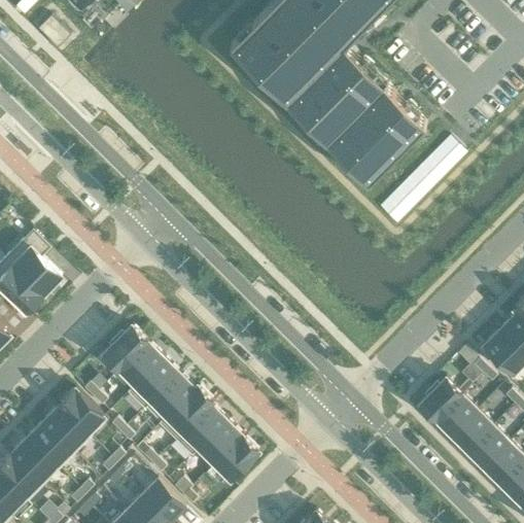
[(21,0),(14,7),(22,14),(36,0),(21,0)]
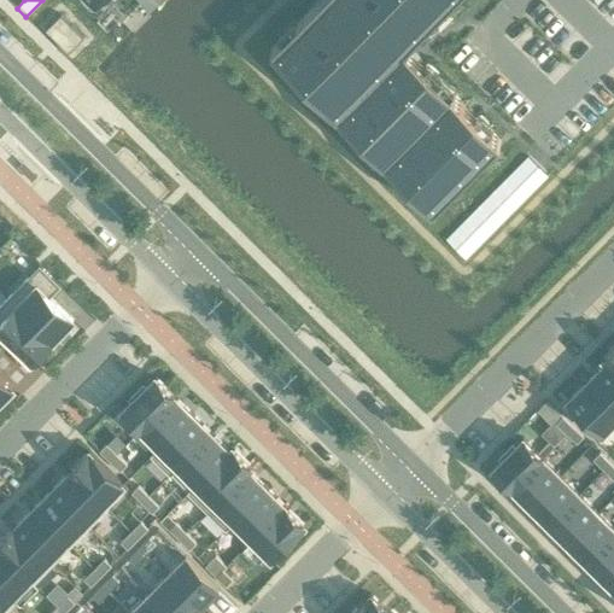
[(79,0),(91,12),(101,0),(79,0)]
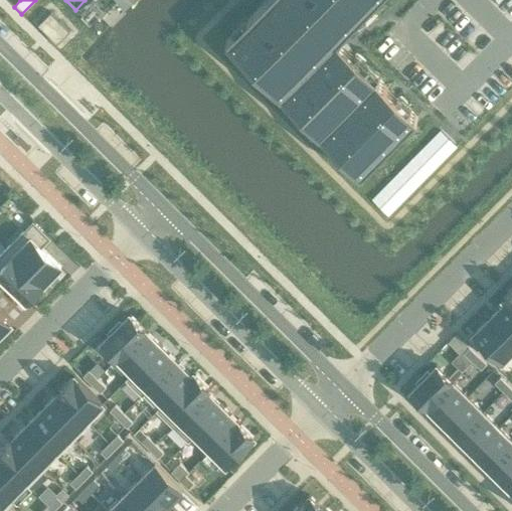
[(232,34),(223,43),(250,70),(252,67),(264,78),(262,80),(297,116),(299,114),(320,134),(317,137),(339,158),(342,156),(351,166),(349,168),(359,178),(414,122),(404,112),(402,115),(392,105),(394,102),(373,80),(370,82),(350,62),(352,59),(336,43),(347,31),(345,28),(368,5),(371,7),(377,0),(271,0),(268,4),(265,2),(243,24),(245,26),(234,37),(232,34)]
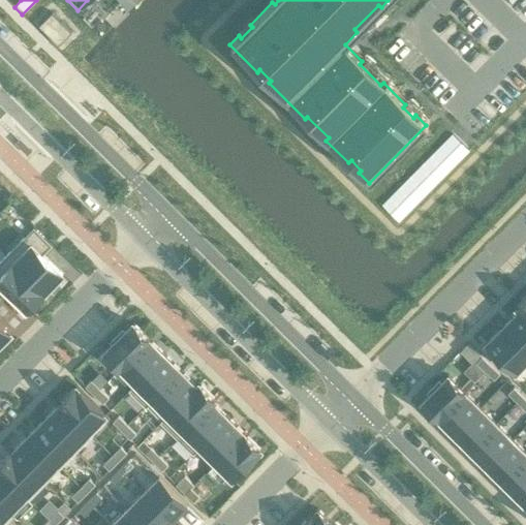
[(49,17),(36,29),(56,49),(68,36),(49,17)]
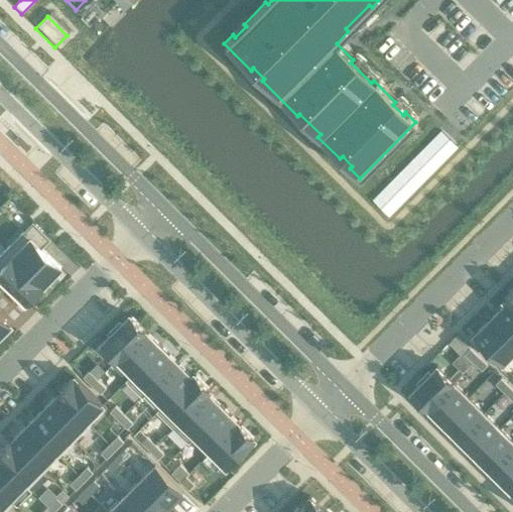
[(438,134),(370,204),(386,220),(455,150),(438,134)]
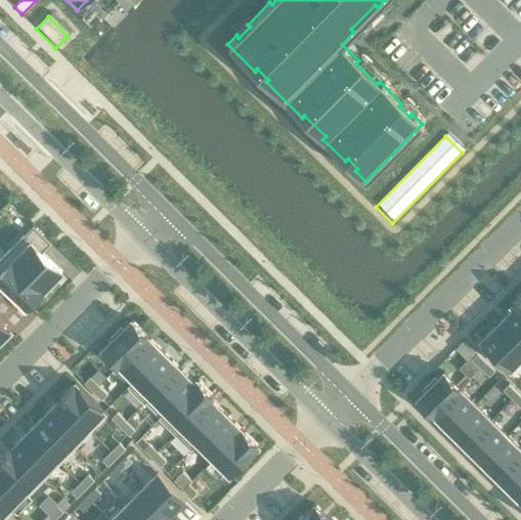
[(31,228),(4,256),(41,293),(45,290),(46,291),(57,279),(56,278),(59,275),(39,255),(48,246),(31,228)]
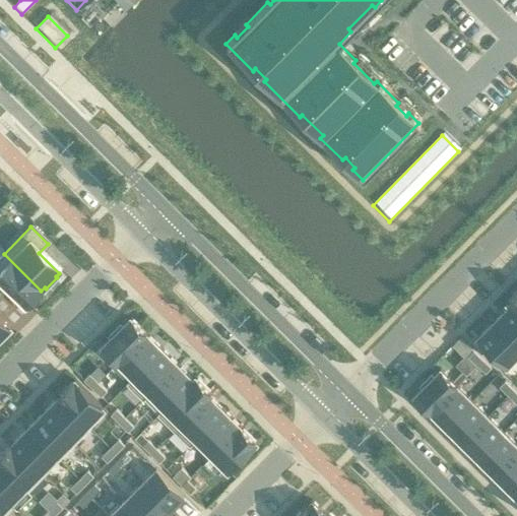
[(4,254),(0,257),(0,293),(4,289),(23,309),(41,291),(4,254)]
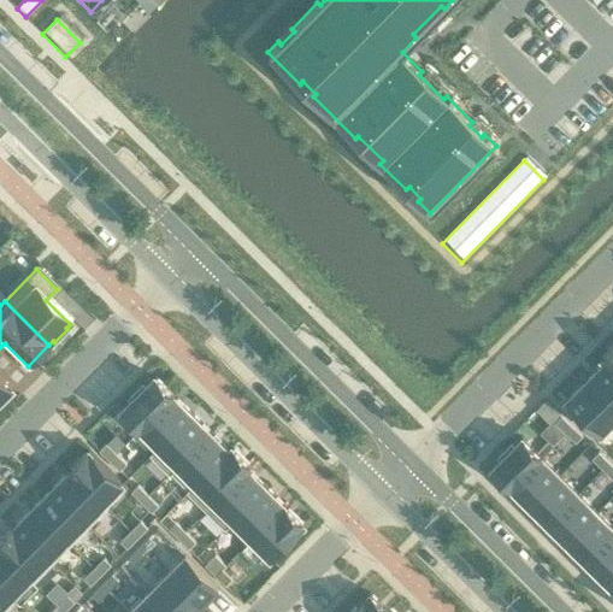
[(612,347),(599,362),(602,365),(602,364),(612,375),(612,347)]
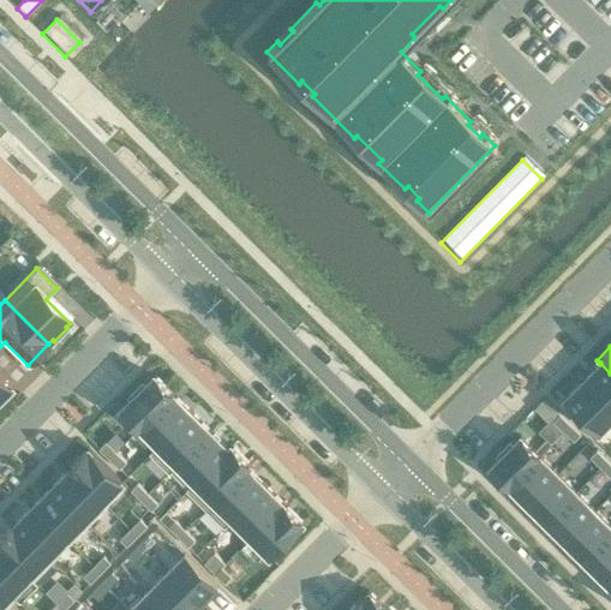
[(600,364),(581,383),(610,412),(610,374),(600,363),(600,364)]
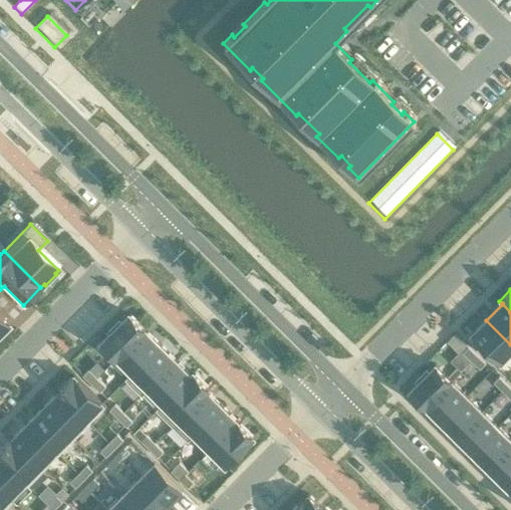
[(106,337),(98,345),(114,361),(143,332),(126,317),(118,325),(116,324),(105,335),(106,337)]
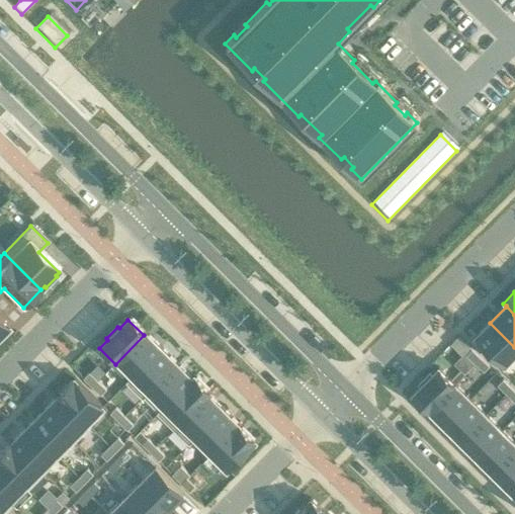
[(0,340),(7,334),(5,333),(8,329),(0,321),(0,340)]
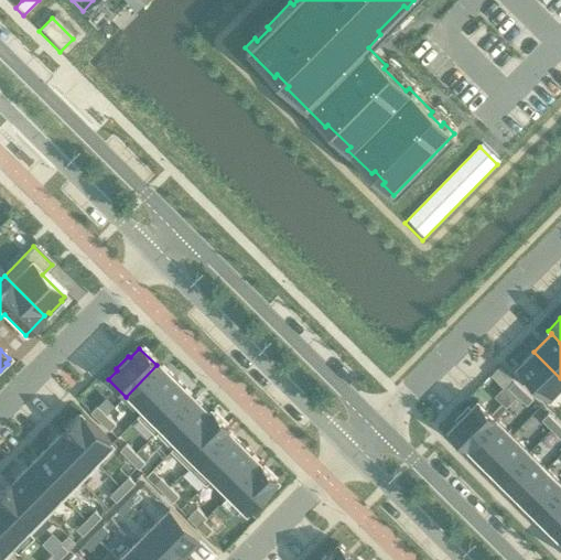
[(560,378),(533,352),(516,369),(547,400),(560,386),(560,378)]
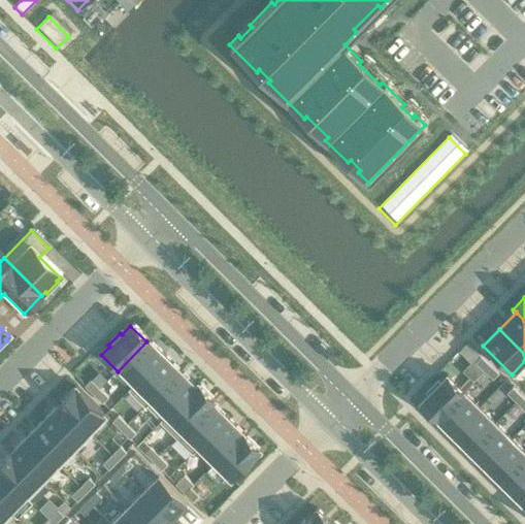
[(146,341),(118,371),(133,386),(133,387),(162,358),(146,341)]
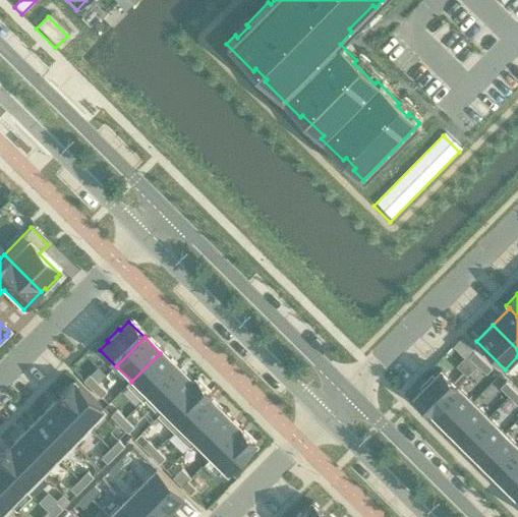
[(459,341),(451,349),(462,361),(470,352),(459,341)]
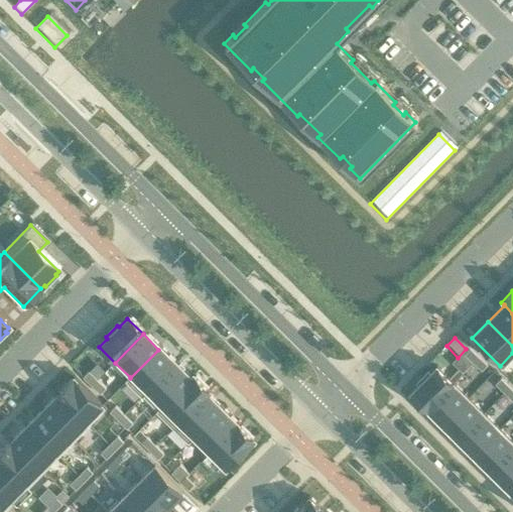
[(130,377),(123,384),(139,401),(146,394),(146,393),(174,365),(158,350),(130,378),(130,377)]
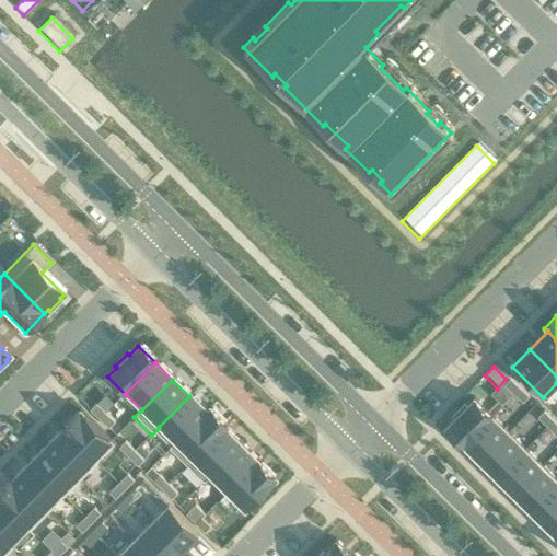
[(508,381),(501,387),(511,396),(517,391),(508,381)]
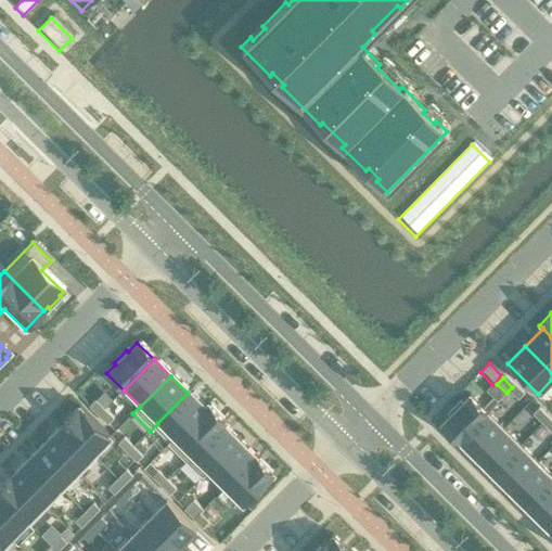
[(512,387),(506,393),(515,402),(522,396),(512,387)]
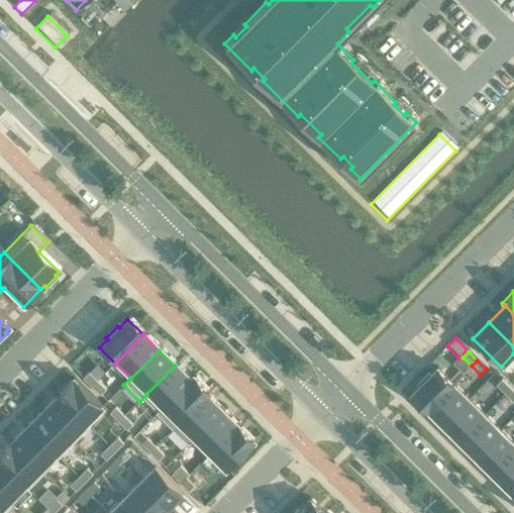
[(175,366),(146,394),(146,395),(161,409),(162,409),(192,379),(192,378),(189,380),(175,366)]
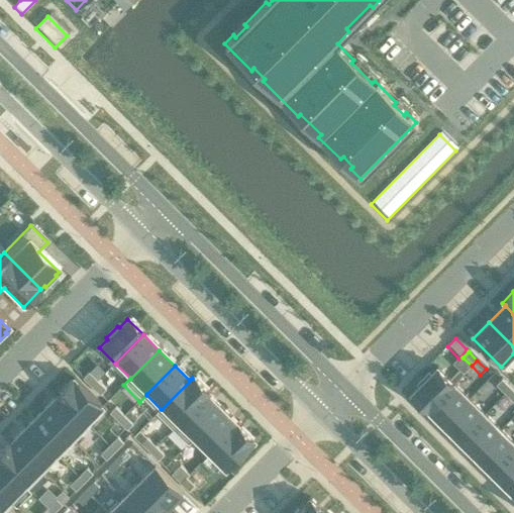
[(417,389),(410,396),(425,412),(451,386),(435,371),(428,378),(426,376),(415,387),(417,389)]
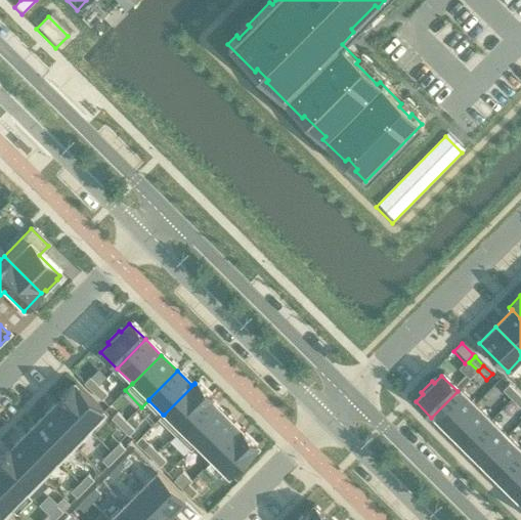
[(88,380),(82,386),(90,395),(96,389),(88,380)]
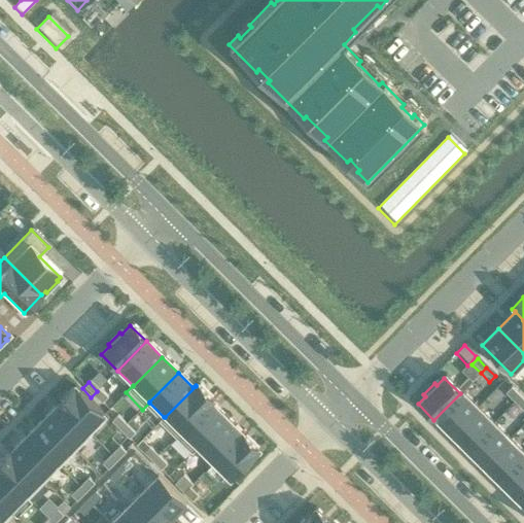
[(164,417),(158,424),(174,440),(212,402),(196,386),(165,417),(164,417)]
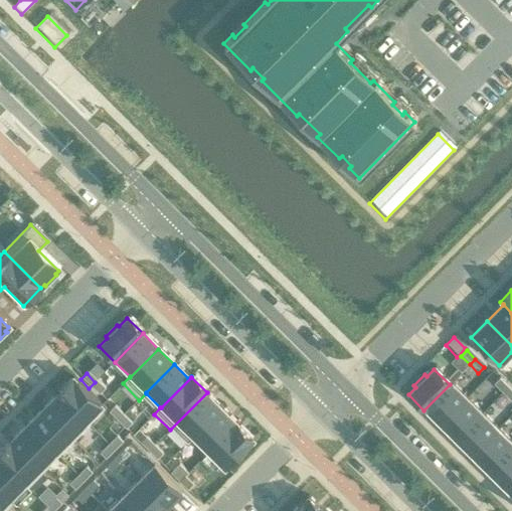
[(71,379),(55,396),(83,424),(84,423),(101,407),(71,379)]
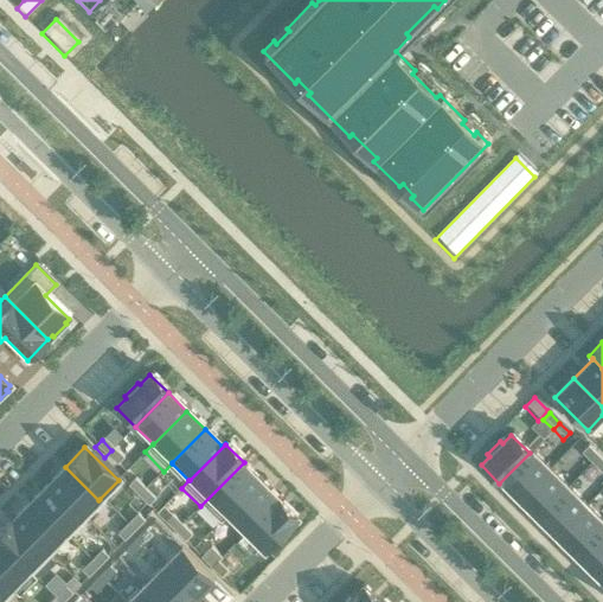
[(585,449),(579,455),(589,466),(596,459),(585,449)]
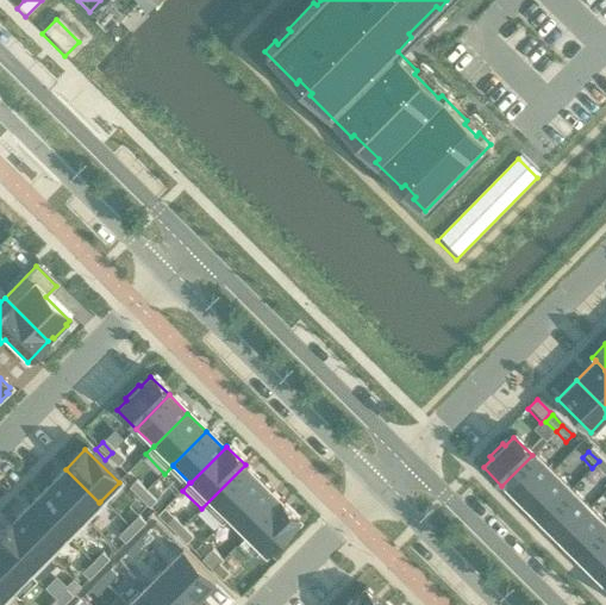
[(112,453),(105,460),(116,469),(123,462),(112,453)]
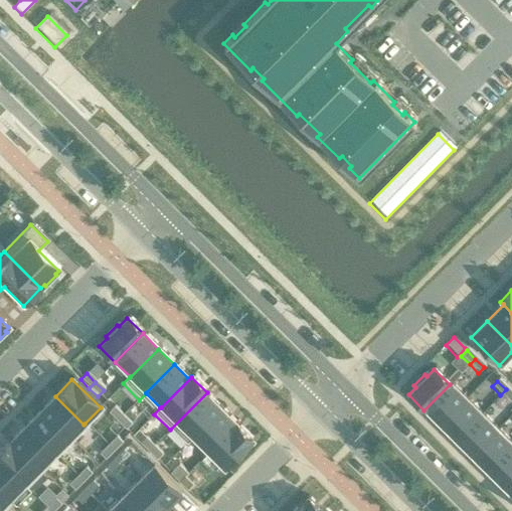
[(450,384),(423,410),(440,426),(465,400),(450,384)]
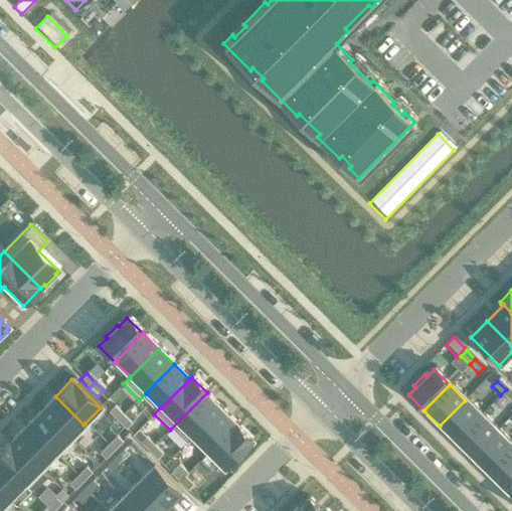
[(511,395),(506,389),(500,395),(509,403),(511,399),(511,395)]
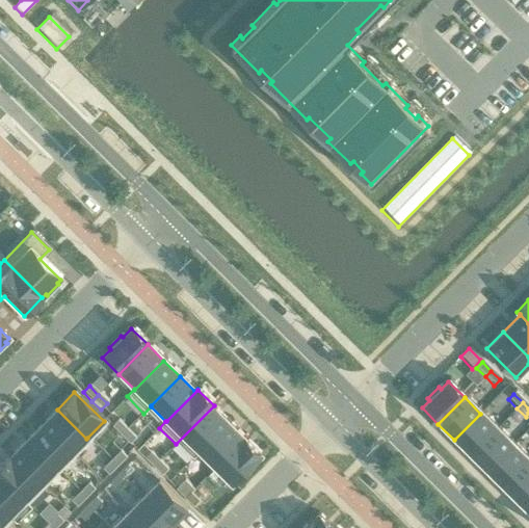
[(214,405),(176,444),(191,460),(199,453),(228,423),(212,408),(214,405)]
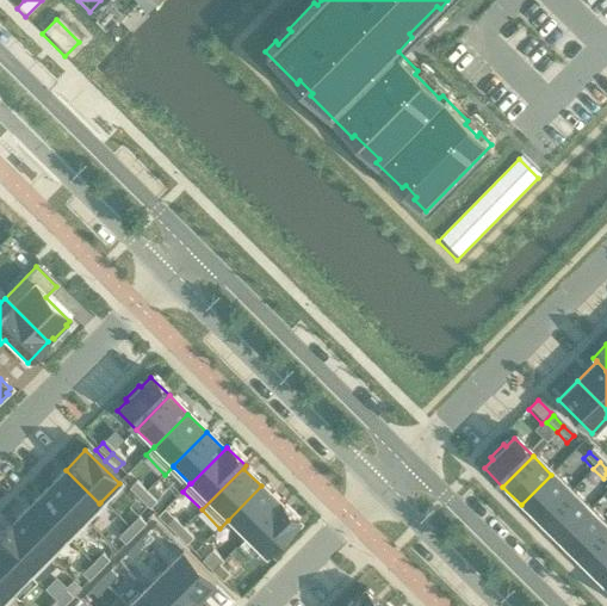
[(66,470),(47,488),(85,525),(104,506),(100,502),(99,504),(66,470)]
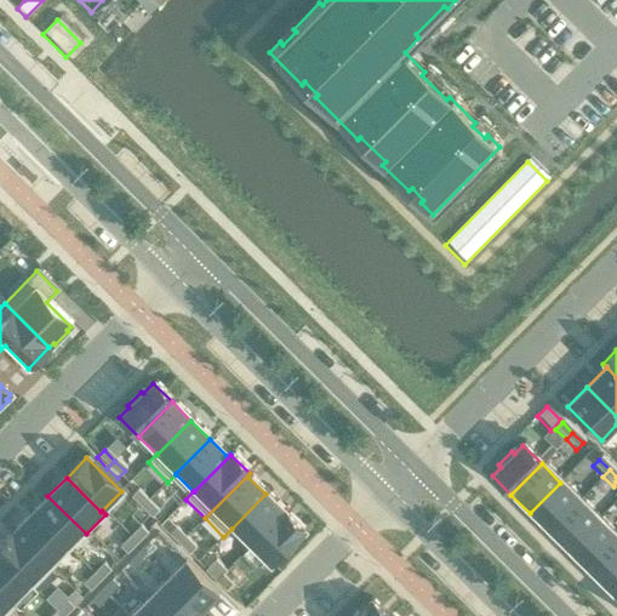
[(560,483),(530,513),(548,531),(578,501),(560,483)]
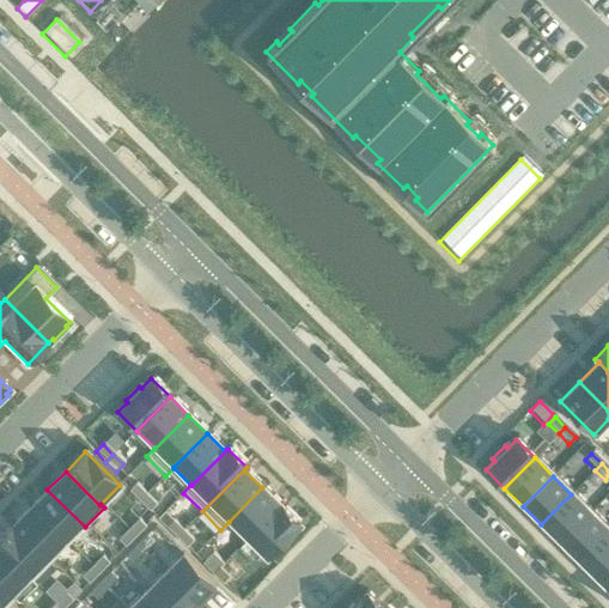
[(134,486),(127,493),(138,503),(145,496),(134,486)]
